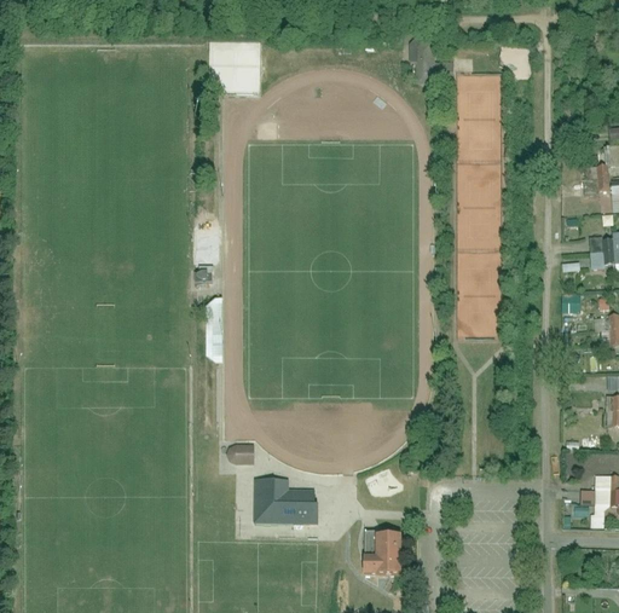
[(452,82),(452,58),(437,58),(435,28),(421,28),(408,41),(408,59),(415,59),(415,82),(452,82)]
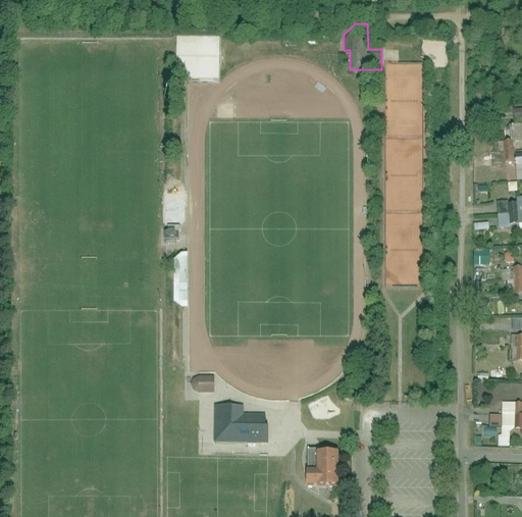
[(521,172),(521,114),(513,115),(515,150),(507,151),(508,163),(517,162),(518,173),(521,172)]
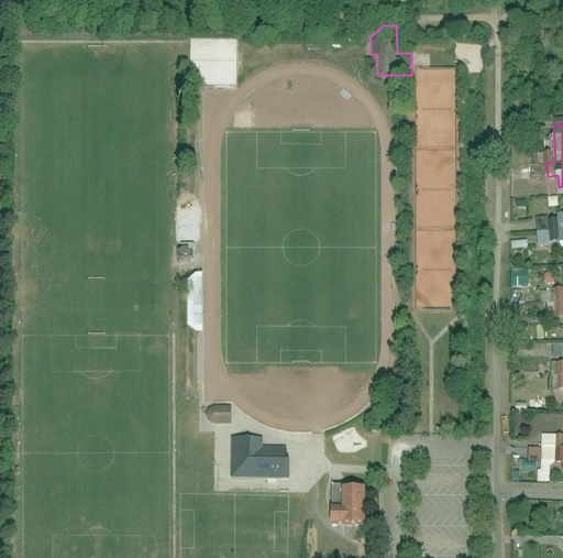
[(529,171),(543,171),(543,161),(529,161),(529,171)]
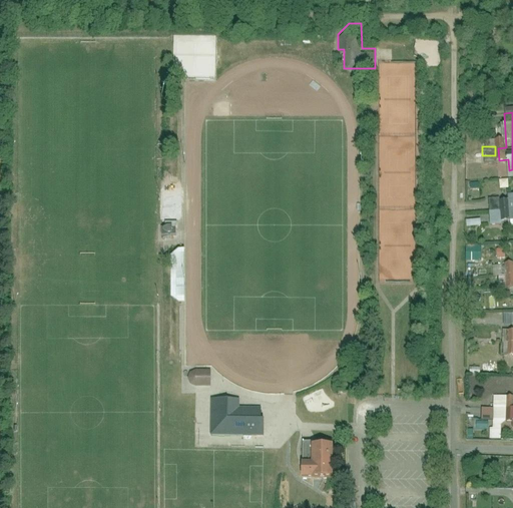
[(512,187),(497,189),(498,205),(511,204),(512,220),(512,187)]
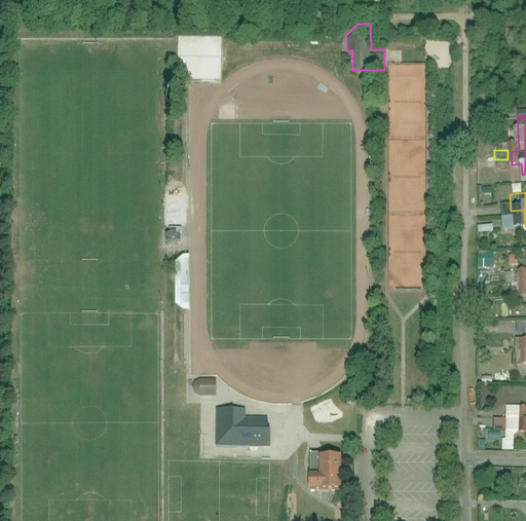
[(164,238),(179,237),(179,230),(182,230),(181,224),(167,224),(167,229),(164,229),(164,238)]
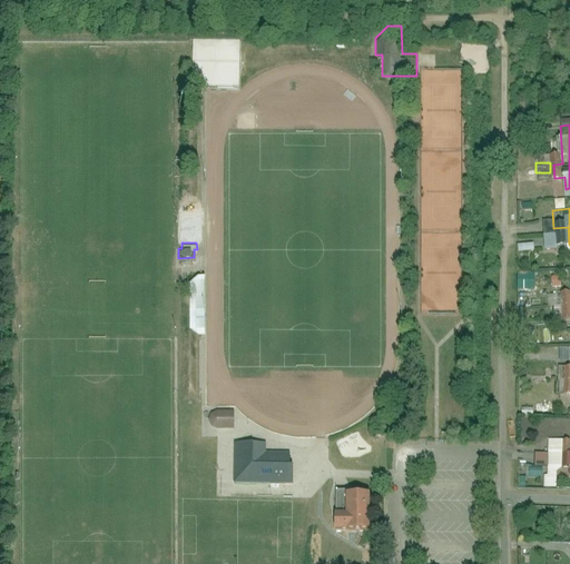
[(516,270),(516,285),(533,285),(533,270),(516,270)]
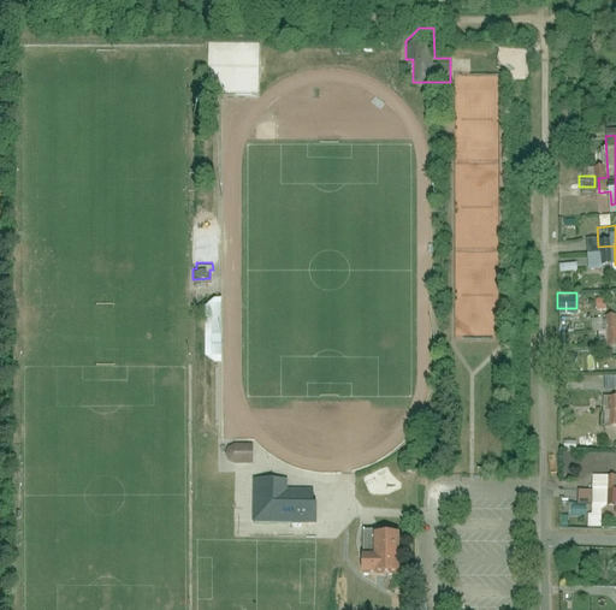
[(225,296),(200,296),(201,362),(226,361),(225,296)]
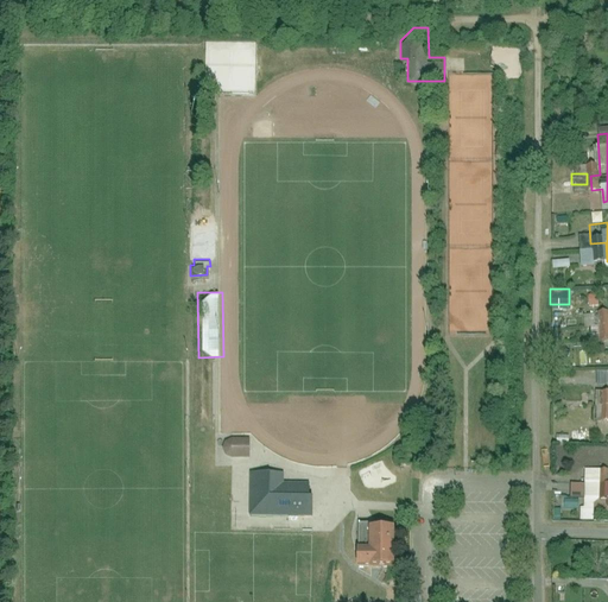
[(591,335),(601,335),(600,309),(583,309),(583,322),(590,322),(591,335)]
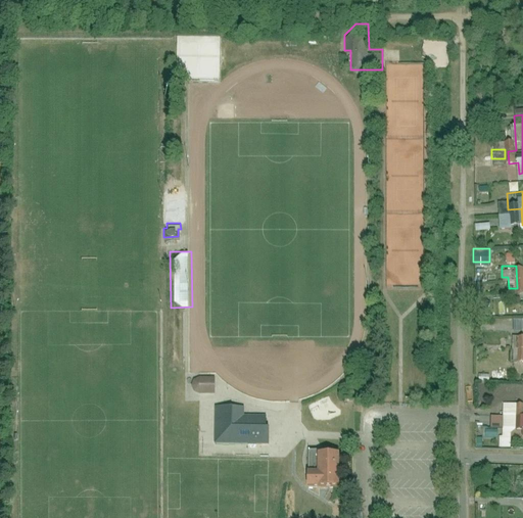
[(512,327),(522,327),(522,315),(512,315),(512,327)]
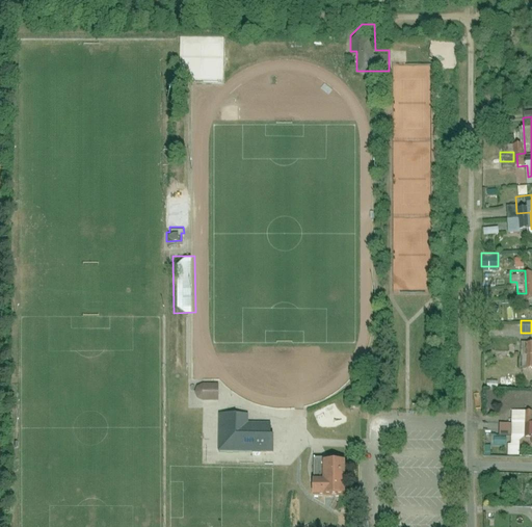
[(217,398),(217,380),(202,380),(196,384),(193,390),(196,395),(203,398),(217,398)]
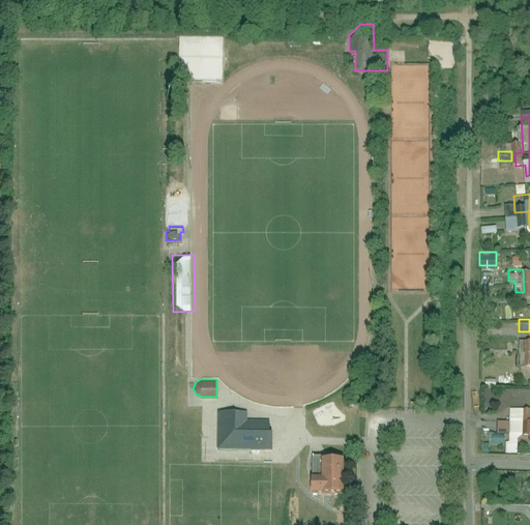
[(246,408),(217,408),(217,446),(269,445),(269,417),(246,417),(246,408)]
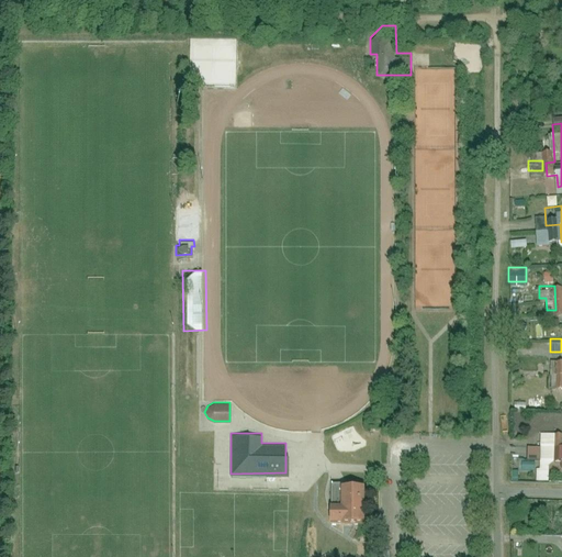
[(561,442),(546,443),(546,457),(550,457),(550,466),(561,465),(561,442)]
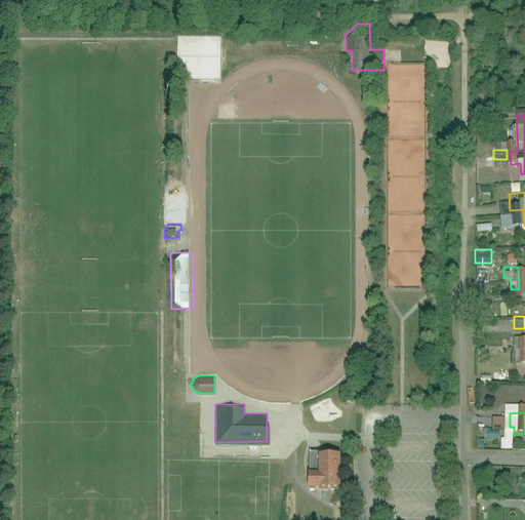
[(338,449),(308,449),(307,487),(338,488),(338,449)]
